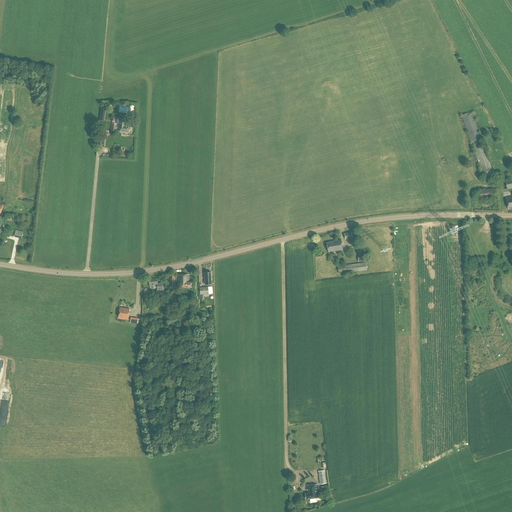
[(483,177),(493,174),(472,112),(462,115),(483,177)]
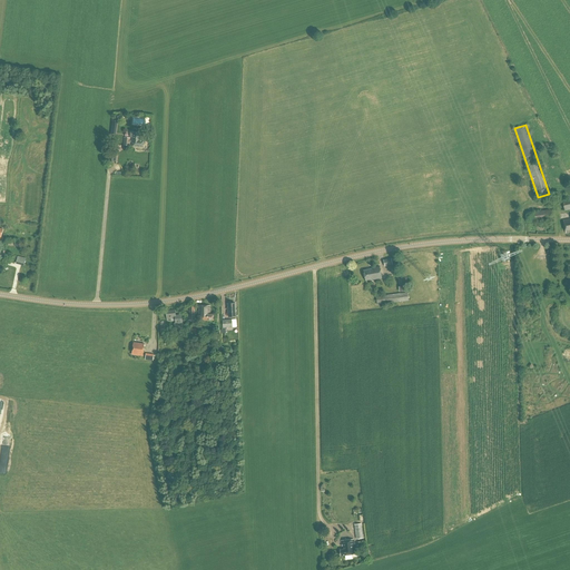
[(143,140),(143,133),(131,131),(130,138),(125,137),(124,145),(144,147),(144,140),(143,140)]
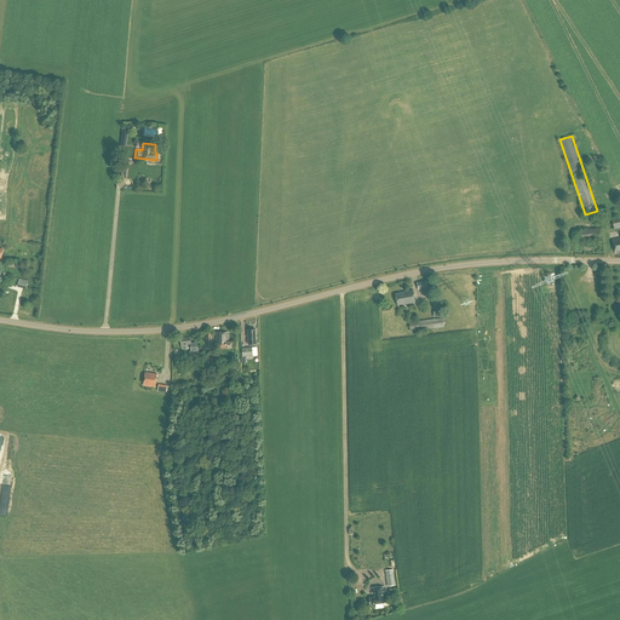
[(581,241),(601,239),(600,228),(579,231),(581,241)]
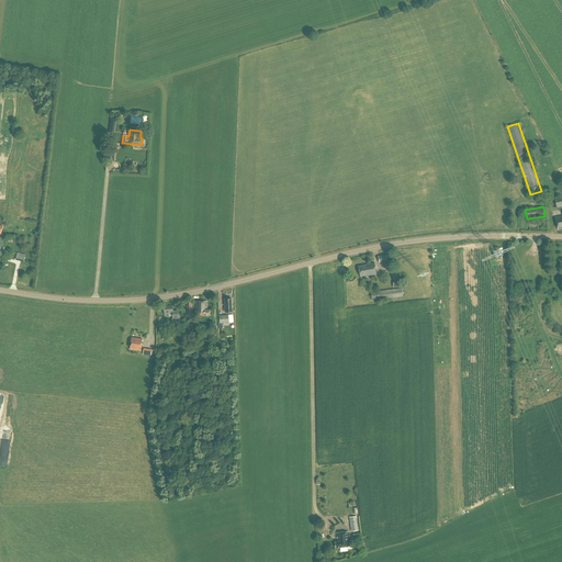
[(18,253),(15,260),(23,262),(25,255),(18,253)]
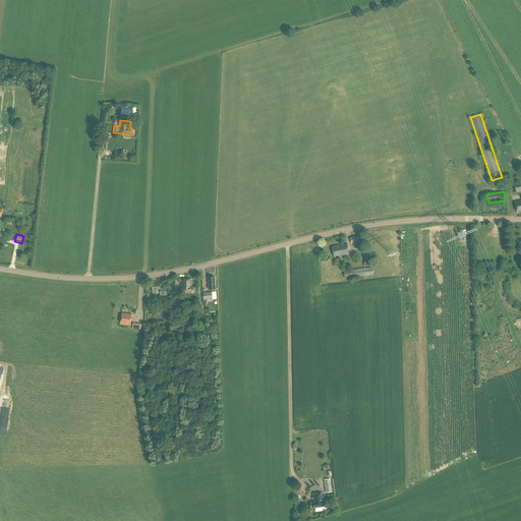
[(341,255),(349,254),(347,244),(340,245),(340,246),(332,247),(334,256),(341,255)]
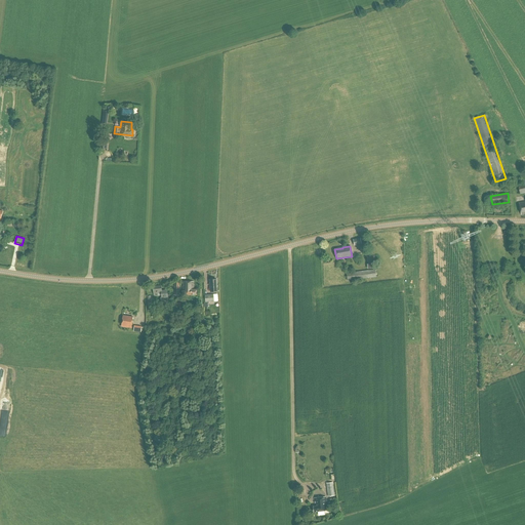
[(348,281),(376,277),(375,269),(347,273),(348,281)]
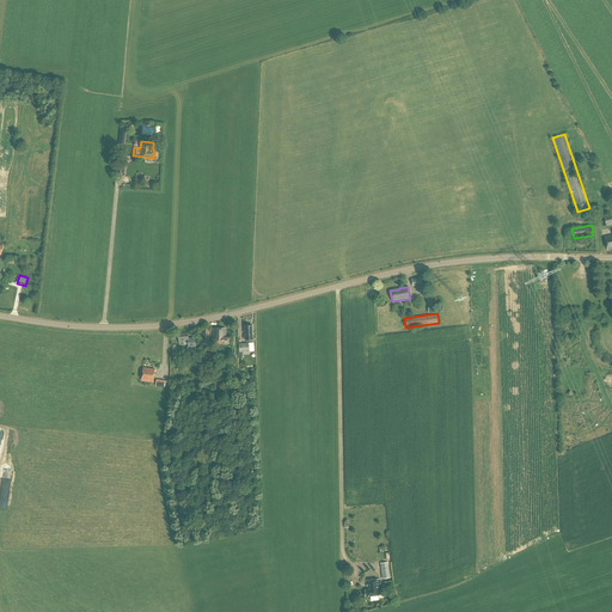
[(230,344),(230,337),(226,337),(226,329),(214,328),(213,340),(213,343),(230,344)]
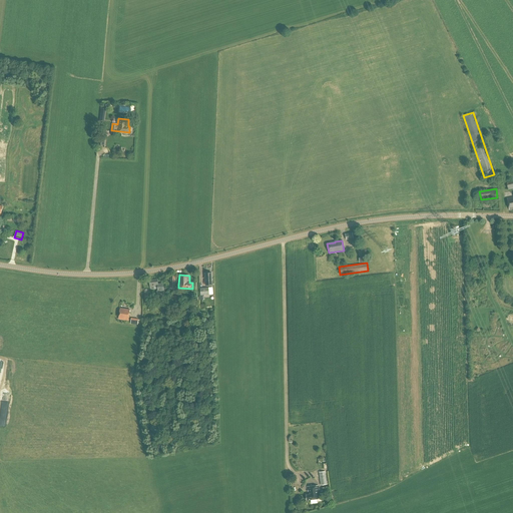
[(158,284),(157,280),(149,281),(150,290),(158,289),(158,291),(156,291),(157,297),(164,296),(163,284),(158,284)]
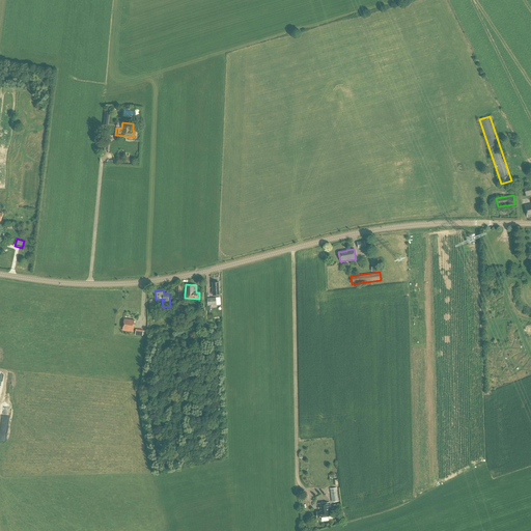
[(206,311),(211,311),(210,307),(216,307),(216,298),(206,298),(207,306),(206,306),(206,311)]
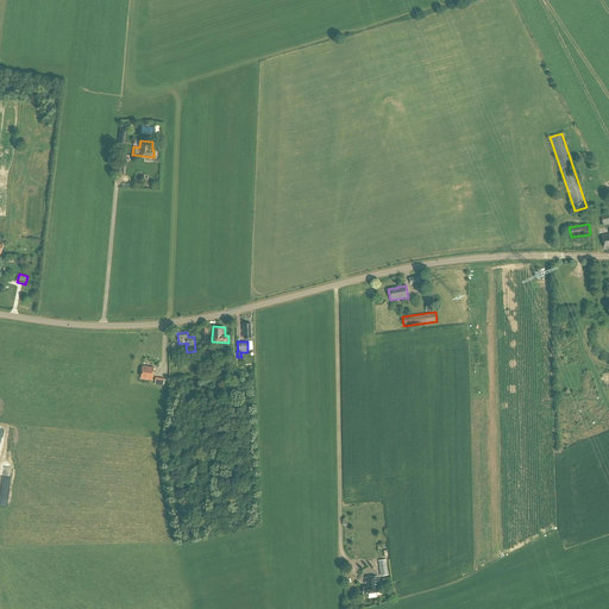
[(152,381),(155,368),(143,366),(140,378),(152,381)]
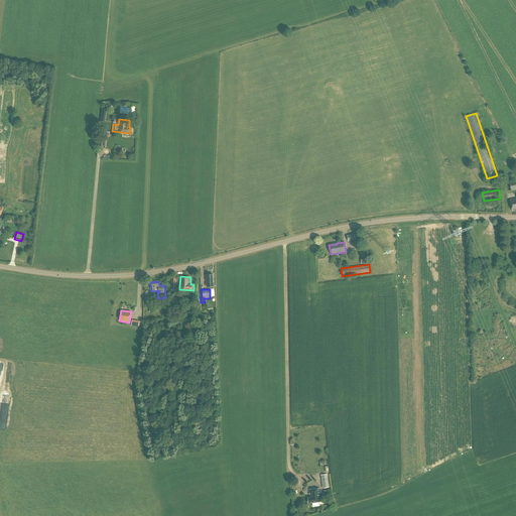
[(308,504),(323,502),(320,488),(309,490),(310,498),(308,498),(308,504)]
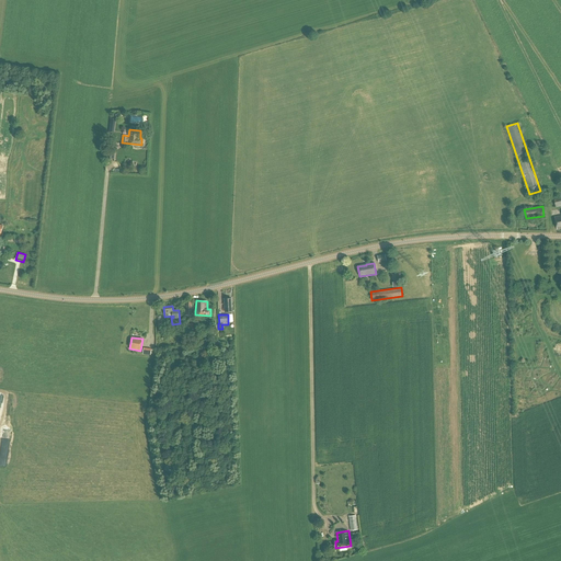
All buildings are outlined.
